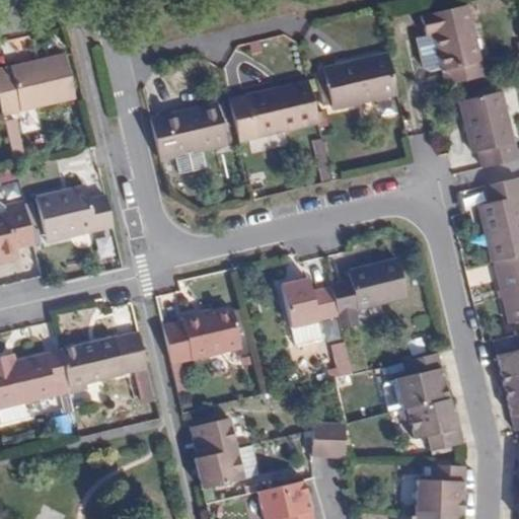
[(446,86),(480,77),(465,7),(422,15),(426,36),(434,35),(446,86)]
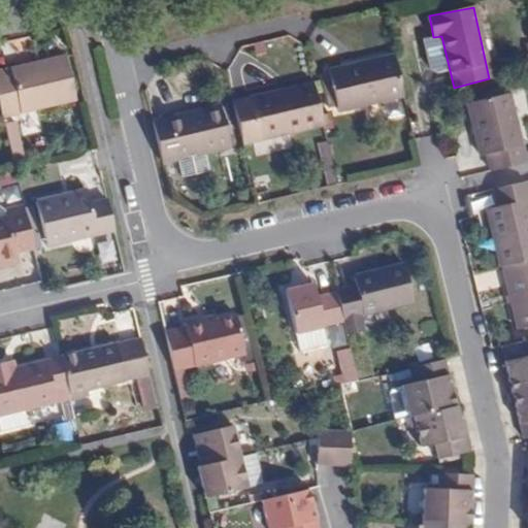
[(404,97),(395,55),(329,70),(331,75),(323,77),(327,93),(334,92),(337,106),(338,112),(404,97)]
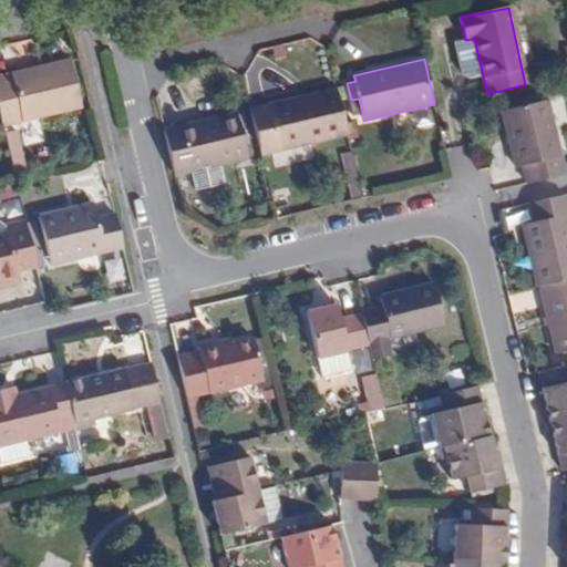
[(71,61),(0,76),(0,112),(3,126),(81,109),(71,61)]
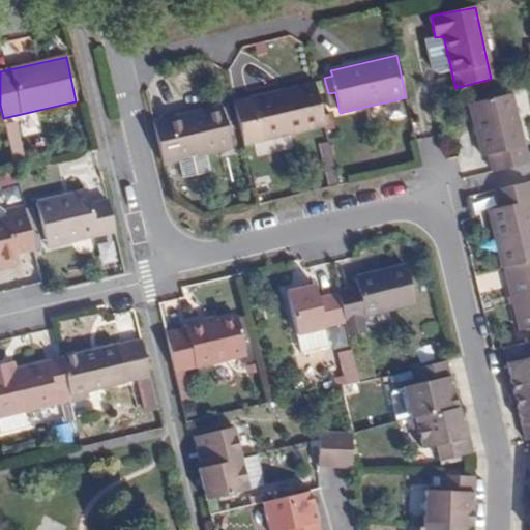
[(324,126),(314,83),(282,90),(284,95),(272,97),(271,92),(233,101),(243,144),(252,143),(324,126)]
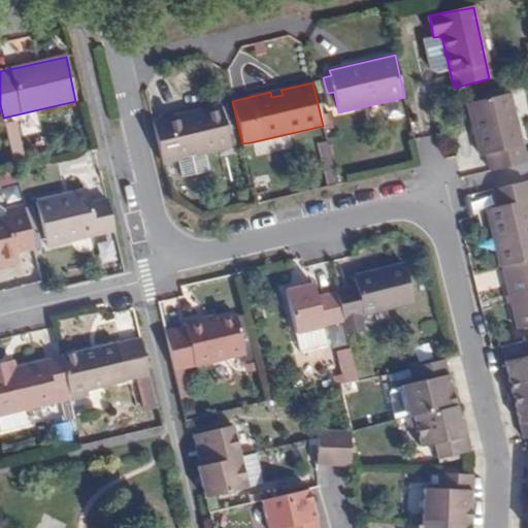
[(330,108),(337,106),(334,92),(327,93),(330,108)]
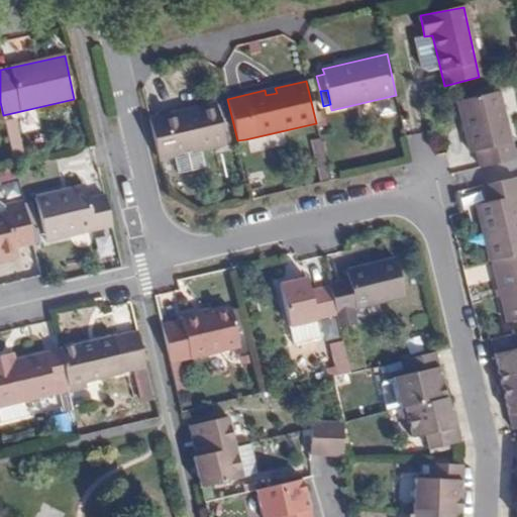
[(513,160),(511,152),(498,93),(456,103),(469,152),(477,150),(481,168),(513,160)]
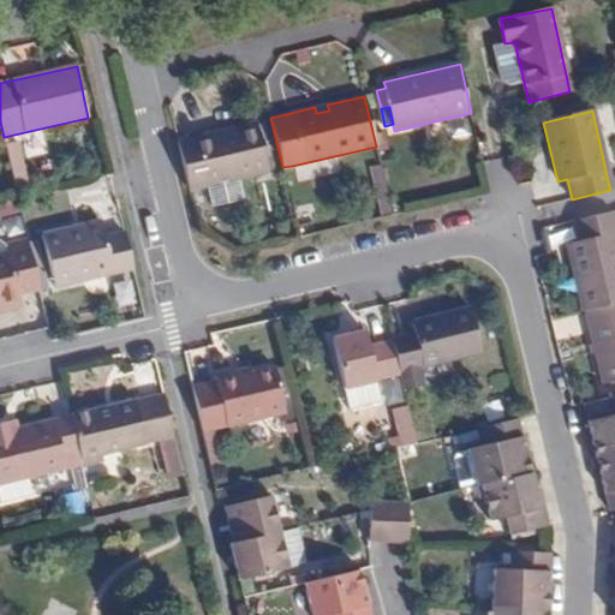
[(263,120),(256,123),(267,172),(275,171),(263,120)]
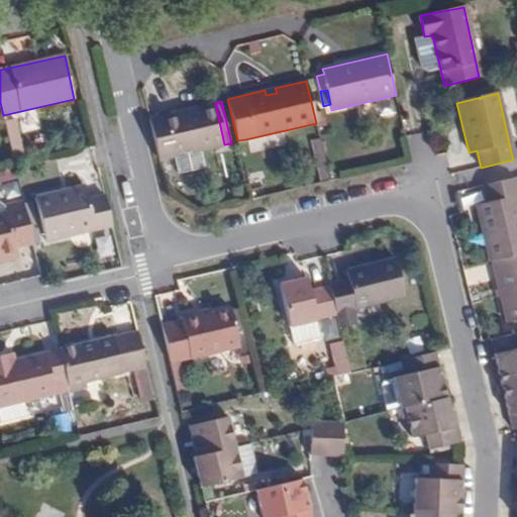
[(215,103),(148,117),(159,160),(166,159),(224,144),(215,103)]
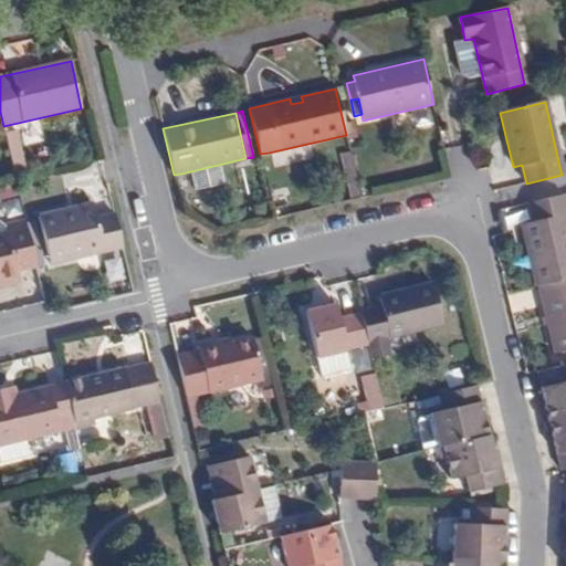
[(6,134),(16,179),(25,177),(14,132),(6,134)]
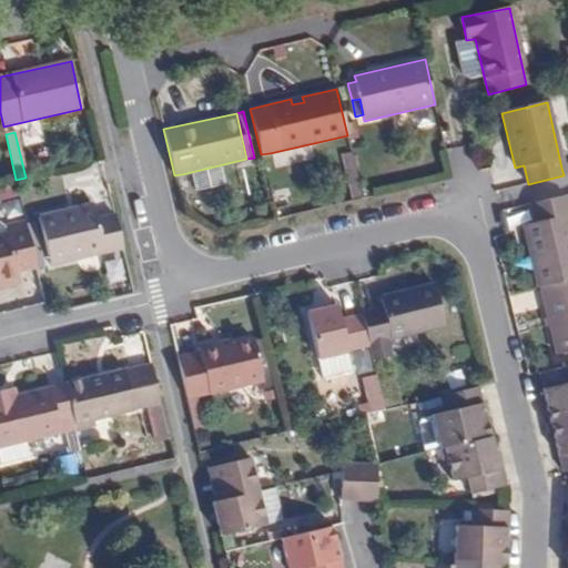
[(261,154),(274,211),(282,209),(270,153),(261,154)]
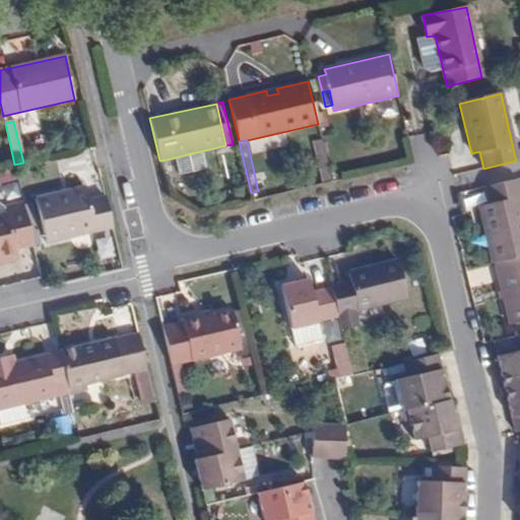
[(159,160),(165,179),(171,177),(167,159),(159,160)]
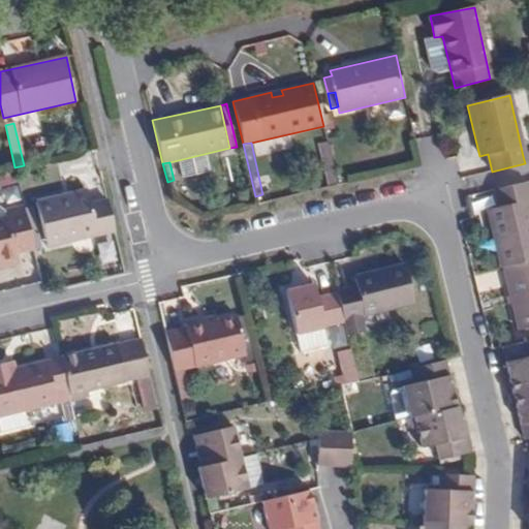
[(496,250),(500,268),(504,267),(528,260),(528,197),(526,182),(494,189),(498,207),(488,209),(494,241),(500,240),(502,248),(496,250)]
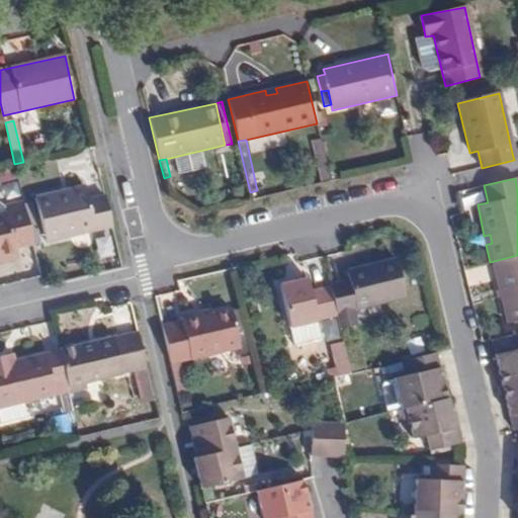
[(47,241),(112,227),(105,195),(88,200),(85,187),(37,199),(47,241)]
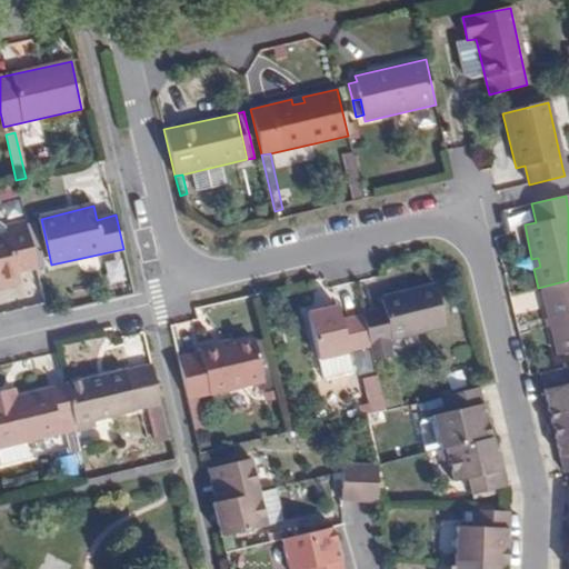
[(37,269),(26,222),(7,226),(9,235),(0,237),(0,282),(19,279),(19,273),(37,269)]
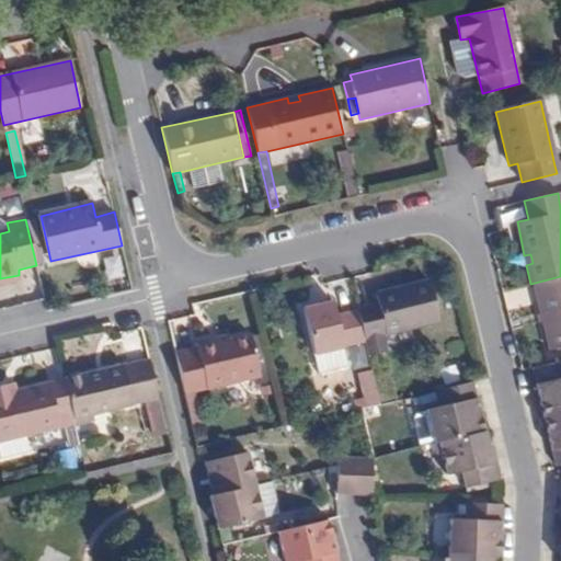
[(0,285),(20,281),(19,275),(0,278),(0,285)]
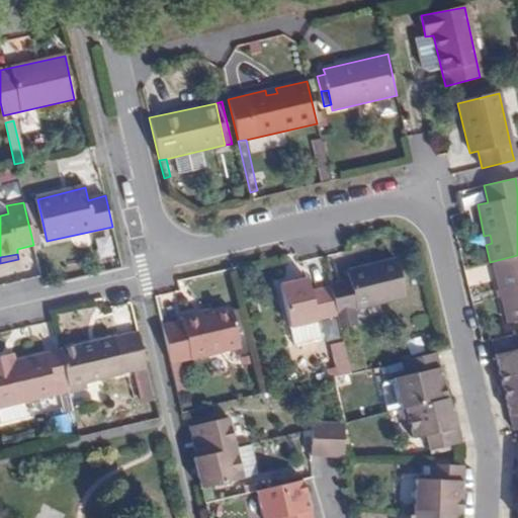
[(517,255),(494,261),(507,322),(517,319),(517,255)]
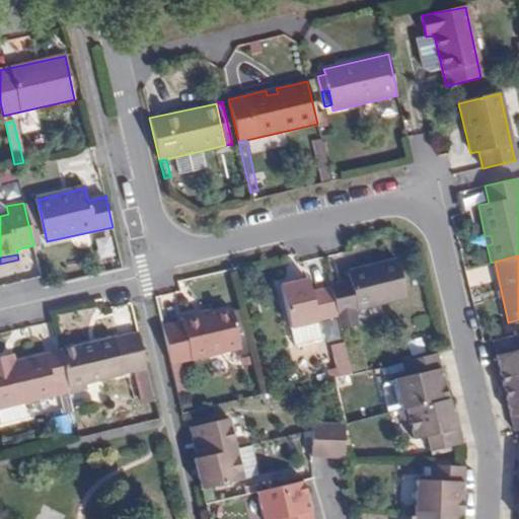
[(350,282),(330,286),(338,316),(341,328),(356,325),(352,308),(403,296),(395,261),(348,272),(350,282)]
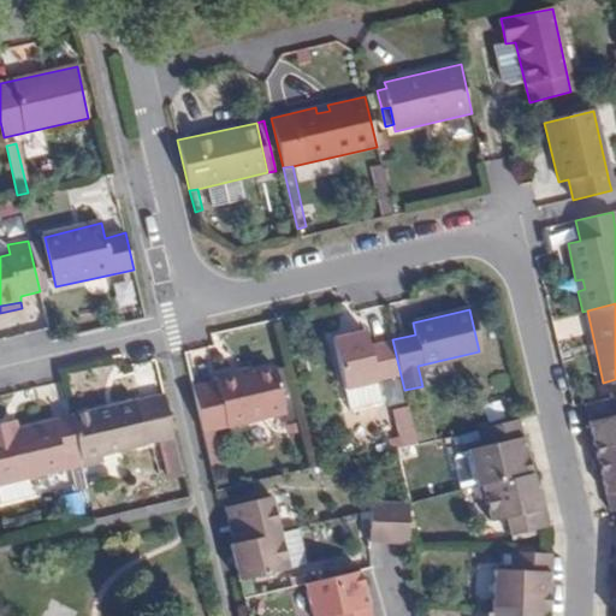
[(401,375),(392,339),(368,345),(365,331),(331,338),(343,389),(384,379),(401,375)]
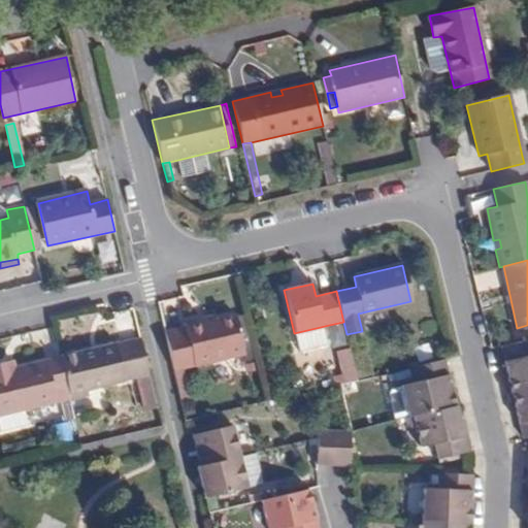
[(184,328),(165,332),(173,369),(243,353),(235,317),(216,321),(203,324),(202,319),(183,323),(184,328)]
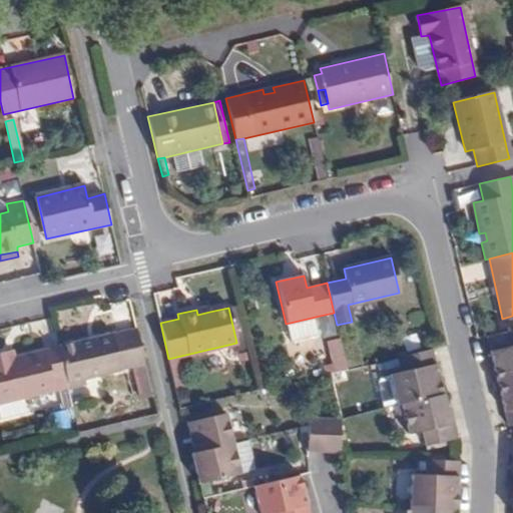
[(323,333),(320,316),(286,324),(290,341),(323,333)]
